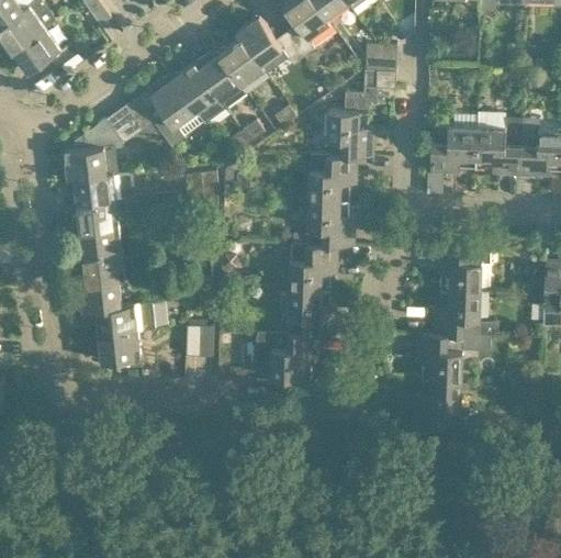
[(0,26),(24,10),(24,9),(23,7),(17,0),(0,0),(0,26)]
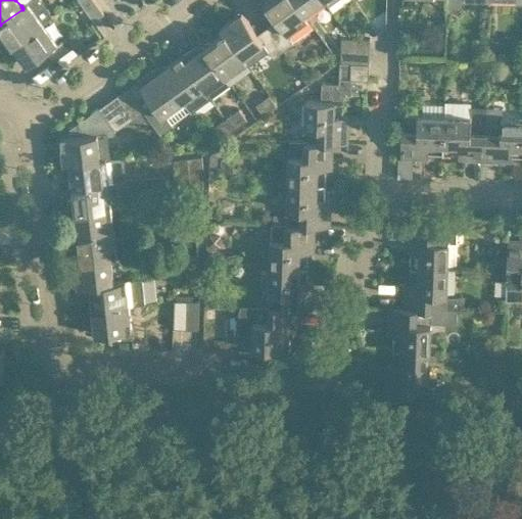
[(0,30),(12,47),(42,25),(52,18),(38,0),(35,0),(28,5),(22,9),(0,25),(0,30)]
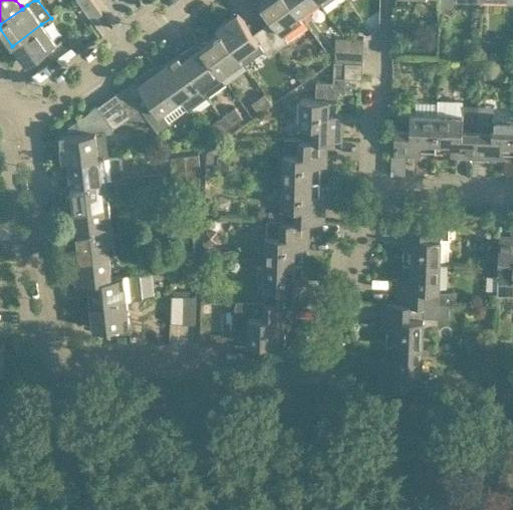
[(102,16),(90,0),(75,0),(92,23),(102,16)]
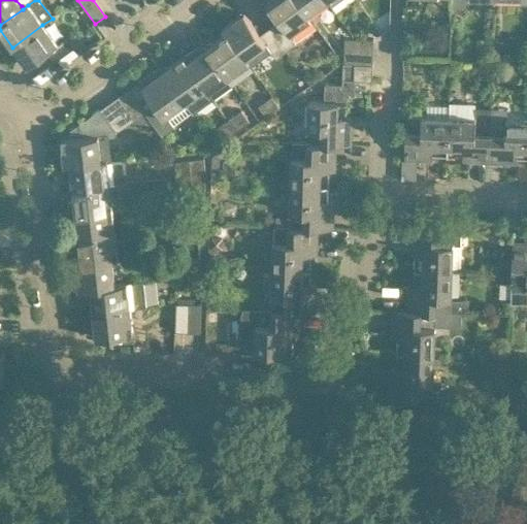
[(280,23),(269,30),(286,54),(297,46),(290,36),(310,22),(294,0),(274,0),(267,6),(280,23)]
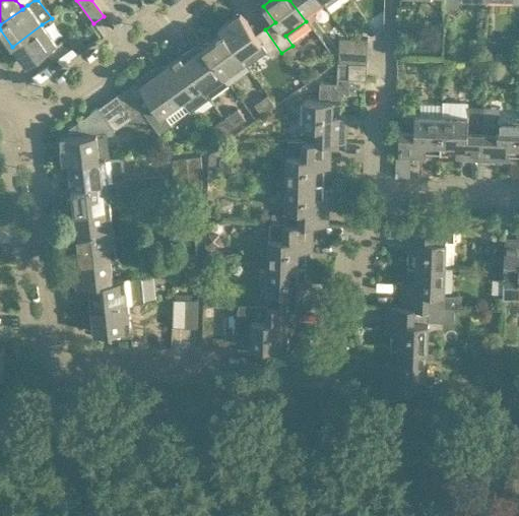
[(320,0),(289,0),(306,21),(303,16),(322,2),(320,0)]
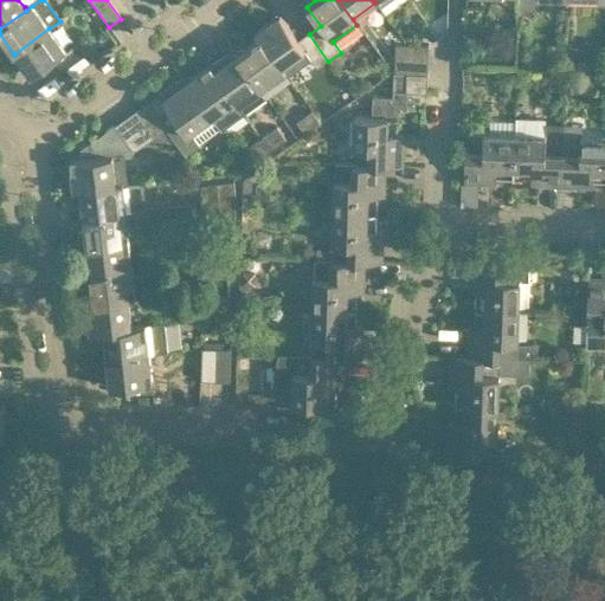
[(373,0),(375,2),(385,15),(406,0),(373,0)]
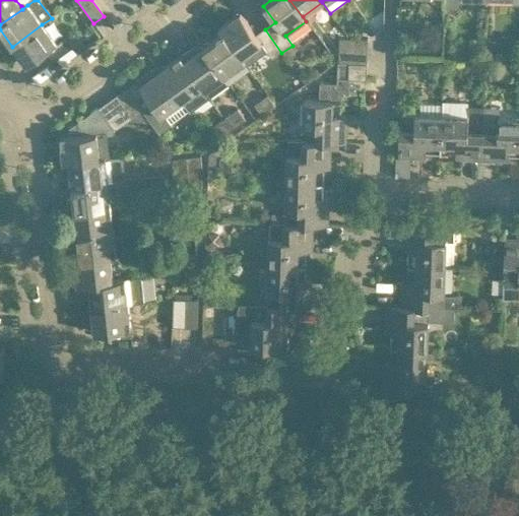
[(444,0),(444,11),(444,14),(453,14),(460,8),(460,0),(444,0)]
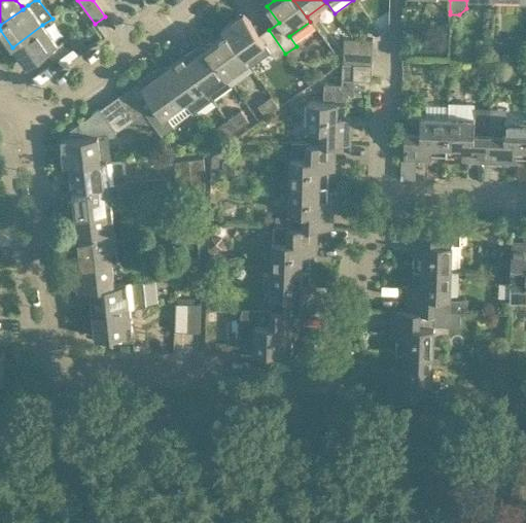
[(243,15),(222,30),(248,66),(249,68),(270,54),(276,61),(285,54),(269,30),(258,37),(243,15)]
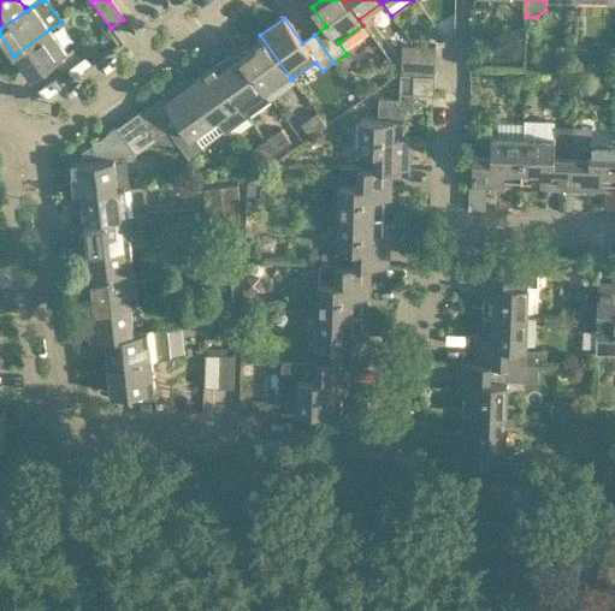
[(49,29),(15,55),(31,79),(51,65),(59,77),(87,58),(78,46),(67,54),(49,29)]
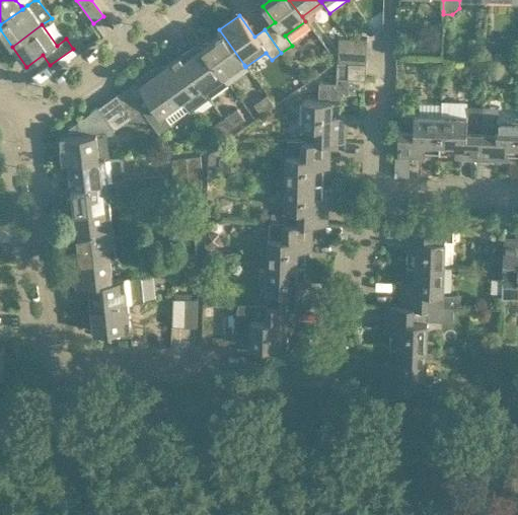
[(222,35),(203,49),(224,79),(244,65),(219,29),(218,30),(222,35)]
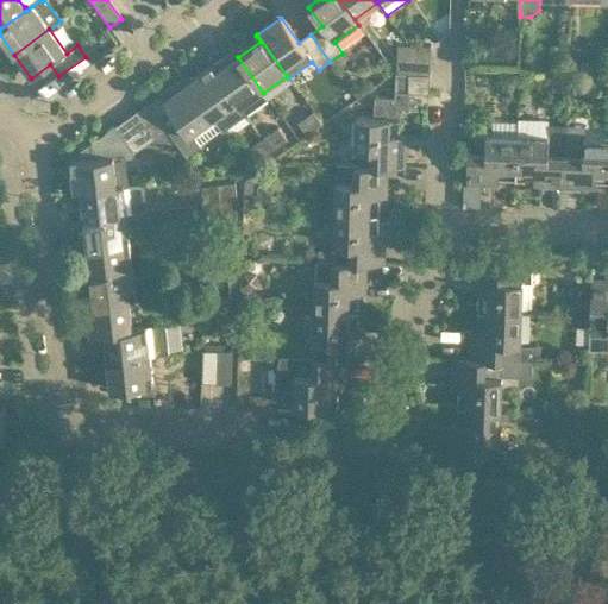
[(338,150),(338,169),(387,170),(405,171),(406,139),(400,139),(401,113),(409,113),(409,95),(408,95),(409,76),(430,77),(431,50),(397,49),(395,100),(374,99),(373,120),(357,119),(356,151),(338,150)]
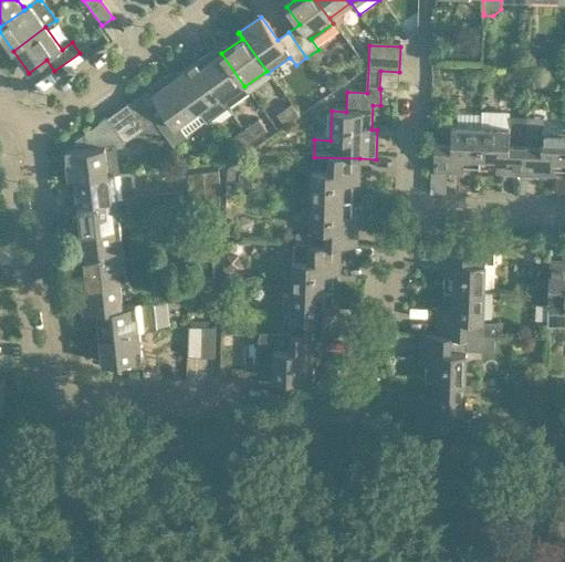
[(531,51),(531,64),(543,64),(543,58),(537,51),(531,51)]
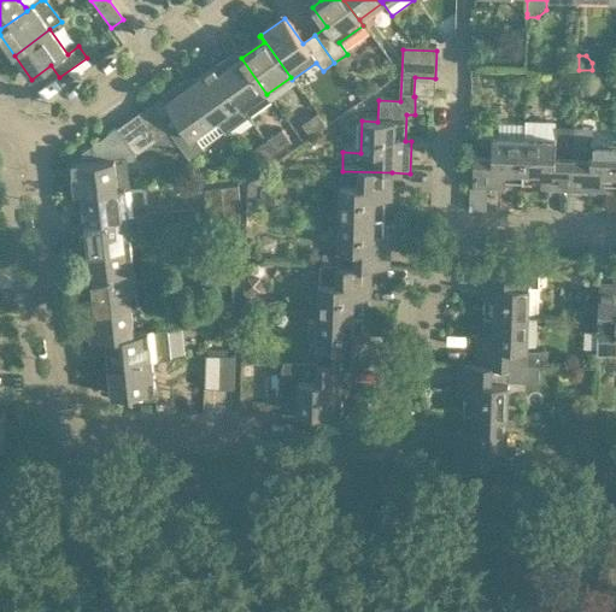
[(228,58),(213,69),(248,118),(271,103),(265,95),(267,94),(241,58),(233,64),(228,58)]
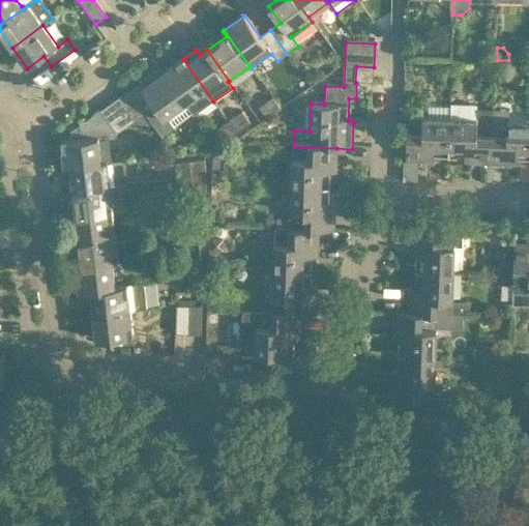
[(183,59),(163,75),(184,105),(193,116),(213,101),(183,59)]
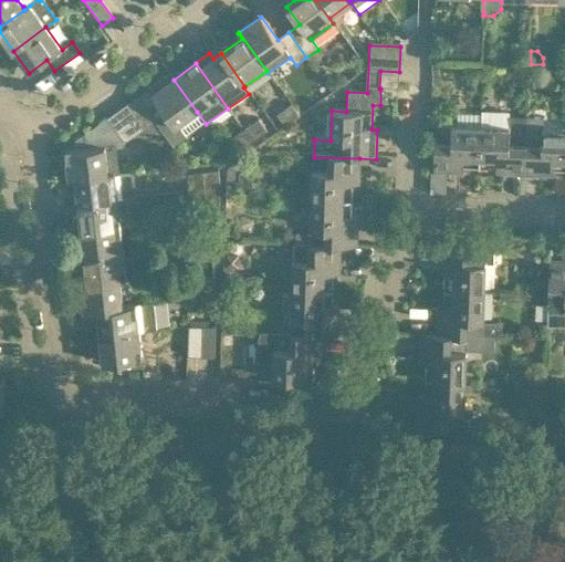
[(526,63),(526,72),(536,73),(536,64),(531,64),(526,63)]
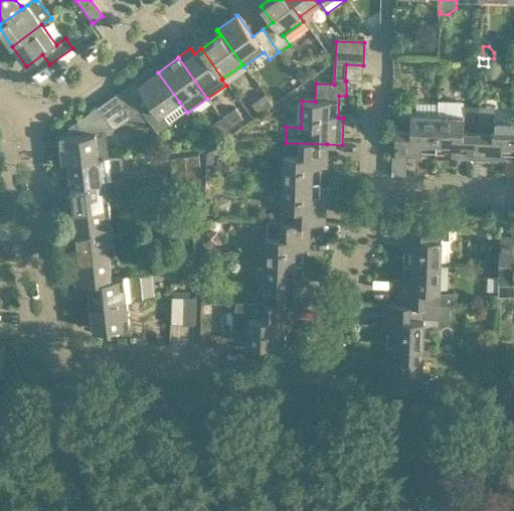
[(427,62),(426,73),(436,73),(437,62),(427,62)]
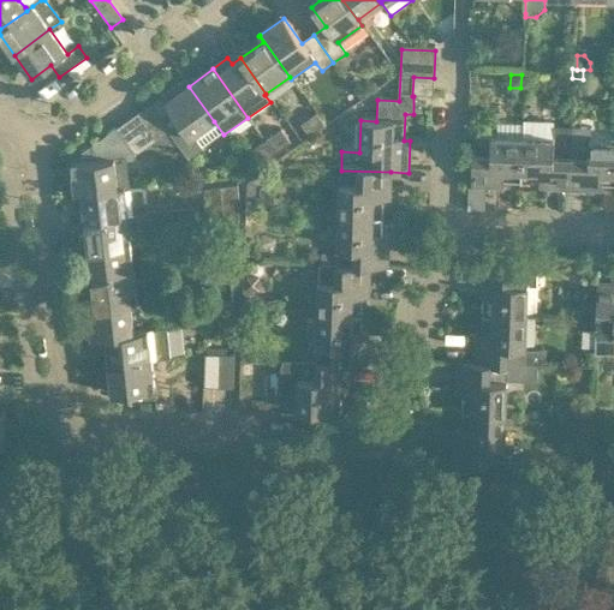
[(434,97),(434,78),(413,77),(412,96),(413,96),(434,97)]
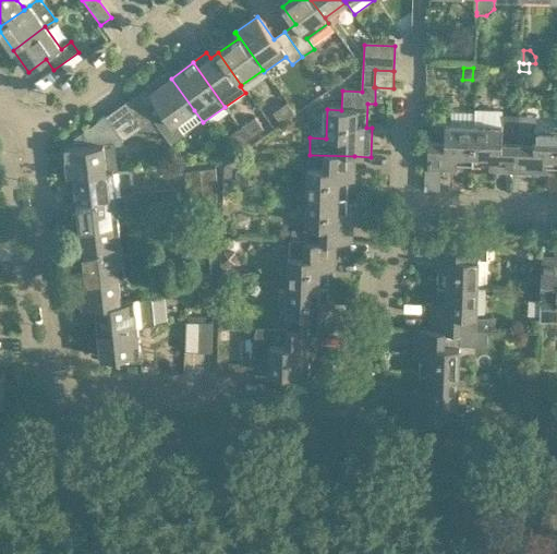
[(168,73),(135,96),(153,121),(161,134),(170,145),(183,136),(174,124),(194,110),(171,79),(168,73)]
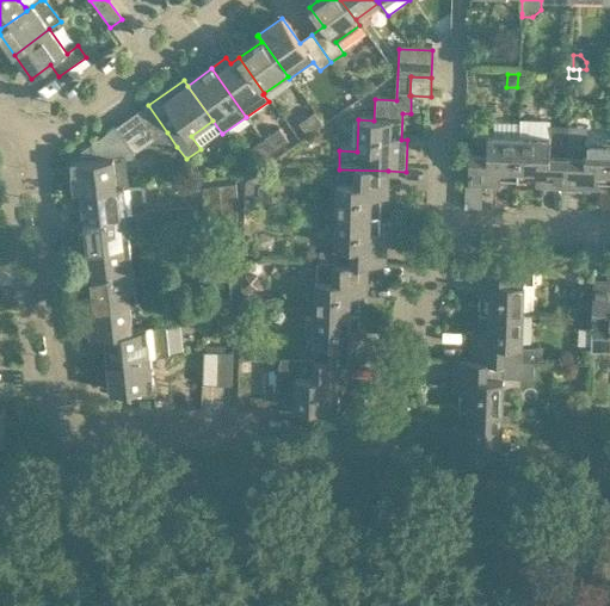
[(148,105),(136,113),(156,141),(167,133),(148,105)]
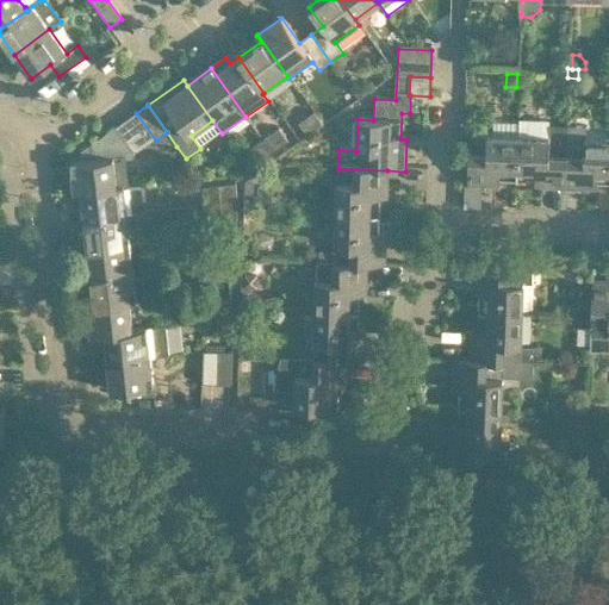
[(136,113),(125,122),(145,149),(153,143),(156,141),(136,113)]
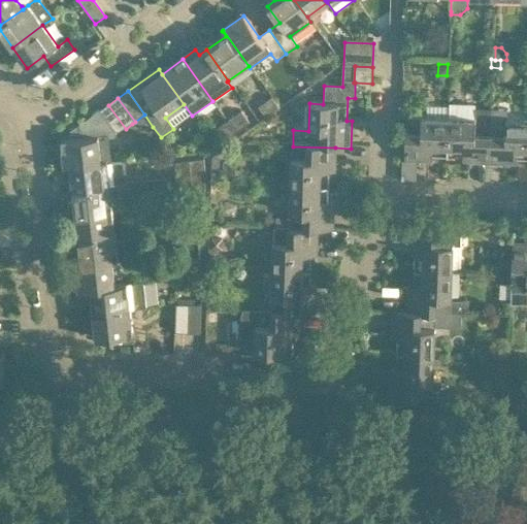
[(270,99),(257,109),(265,121),(278,110),(270,99)]
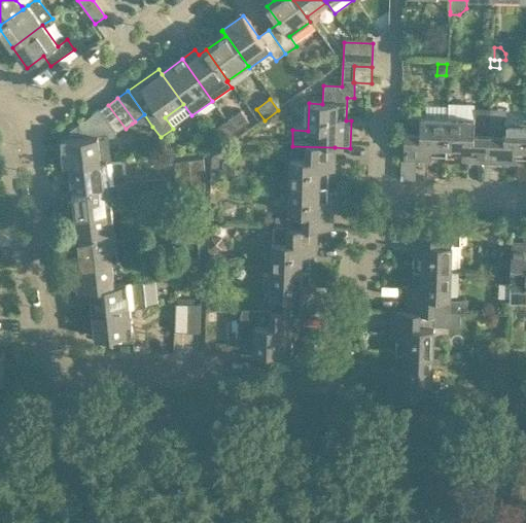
[(459,164),(486,165),(488,110),(475,110),(475,105),(447,104),(446,120),(445,158),(460,159),(459,164)]
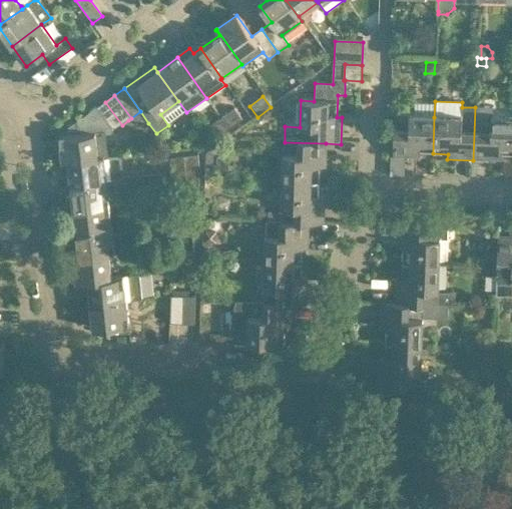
[(105,102),(96,108),(113,131),(122,125),(105,102)]
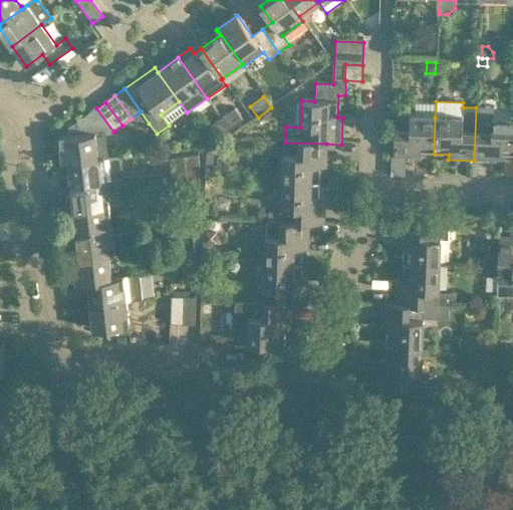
[(500,157),(512,157),(512,119),(491,119),(492,108),(476,107),(474,161),(500,162),(500,157)]
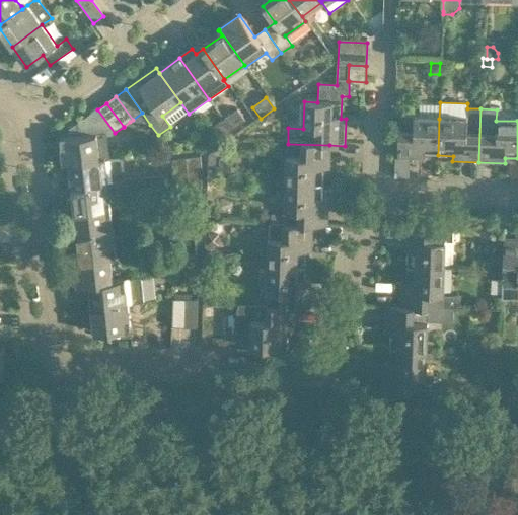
[(68,139),(60,140),(63,165),(69,164),(98,161),(98,160),(104,160),(107,160),(105,135),(114,134),(115,133),(97,109),(67,132),(68,139)]
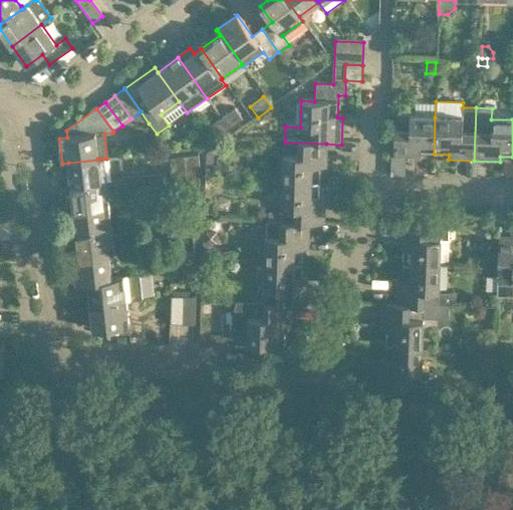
[(234,109),(222,118),(229,129),(241,119),(234,109)]
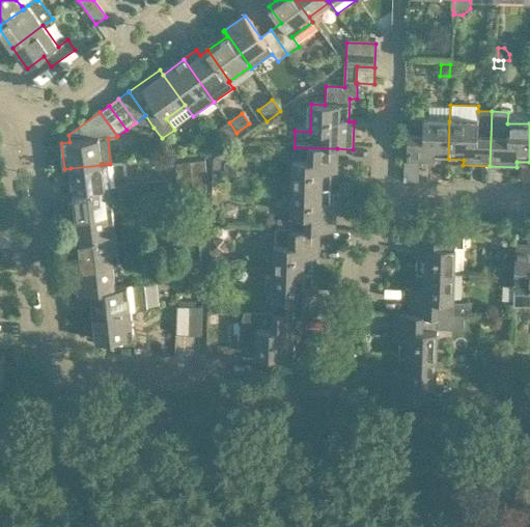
[(136,122),(133,125),(154,128),(145,115),(136,122)]
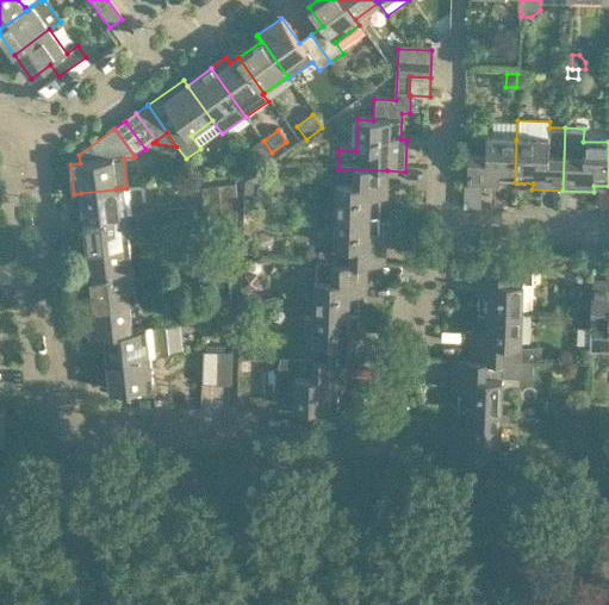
[(497,182),(515,182),(516,139),(467,137),(466,187),(497,188),(497,182)]
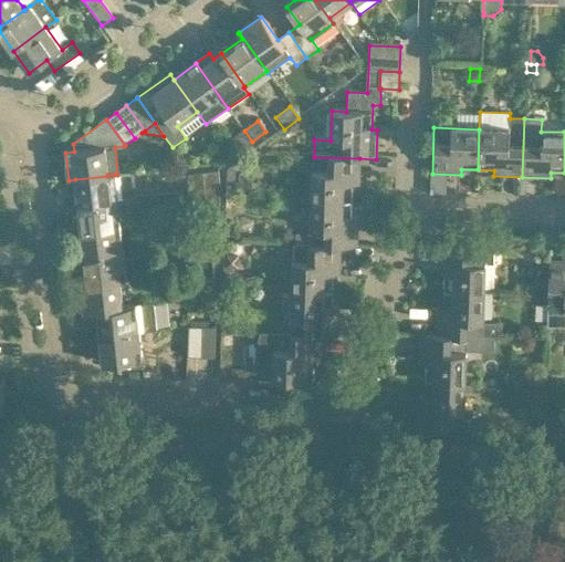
[(252,142),(244,131),(230,142),(238,152),(252,142)]
